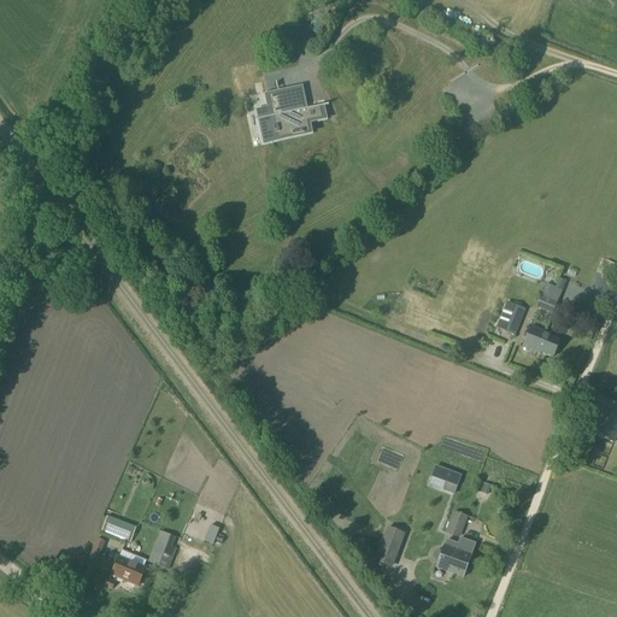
[(313,21),(307,30),(316,36),(322,25),(313,21)]
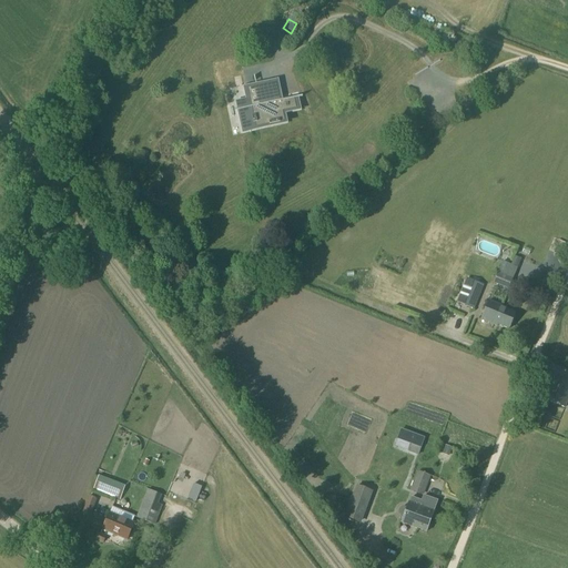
[(255,129),(269,125),(269,127),(280,124),(280,123),(284,122),(282,112),(291,111),(296,110),(293,98),(261,105),(256,87),(246,89),(253,117),(252,118),(253,124),(254,124),(255,129)]
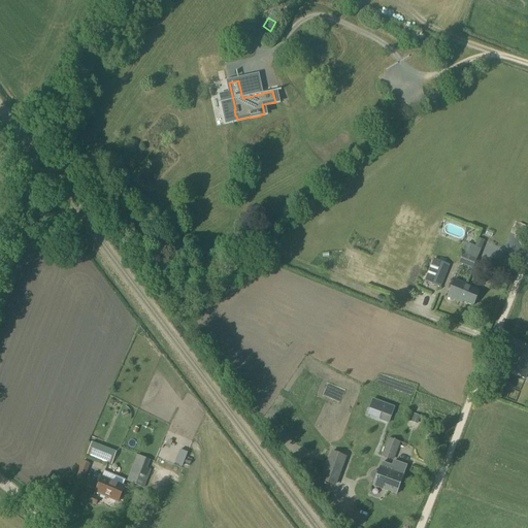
[(306,141),(315,138),(312,132),(304,136),(306,141)]
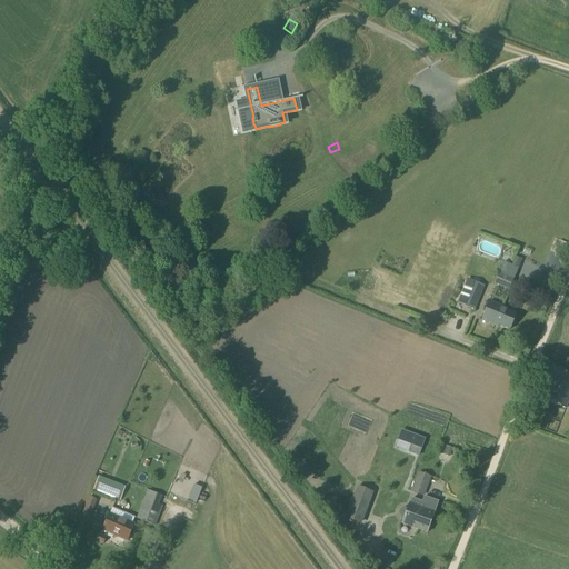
[(556,249),(557,239),(550,238),(548,248),(556,249)]
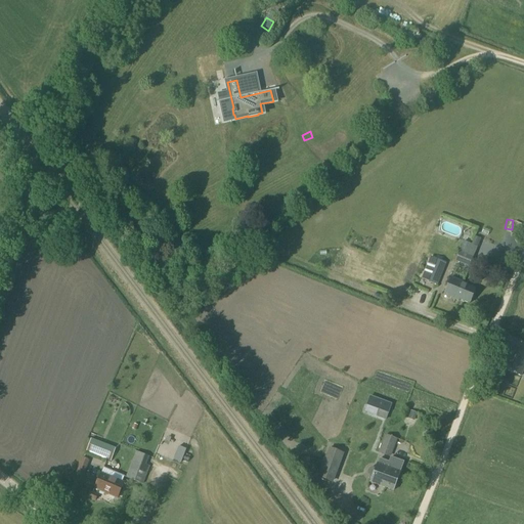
[(460,251),(473,257),(477,247),(464,242),(460,251)]
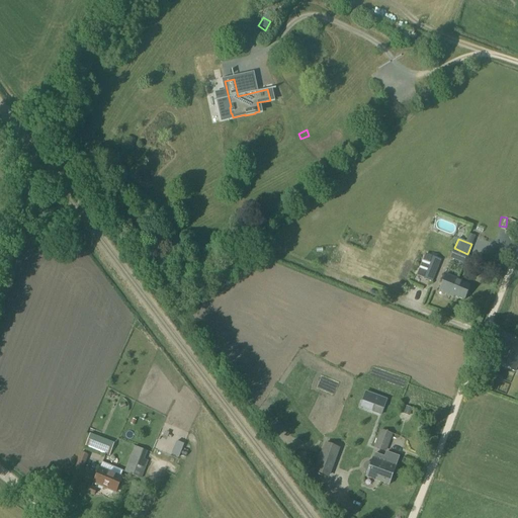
[(467,254),(454,248),(450,258),(463,263),(467,254)]
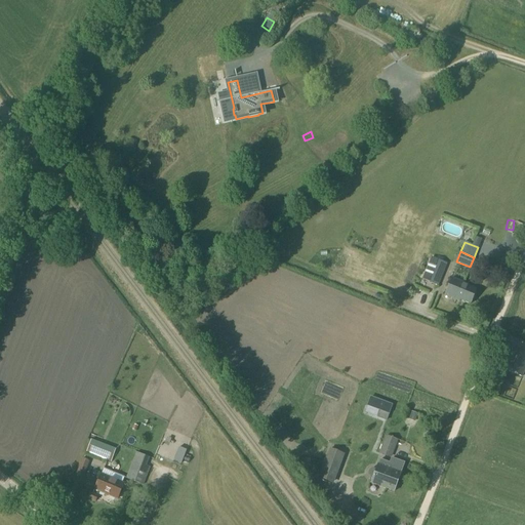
[(421,279),(438,286),(446,264),(431,257),(421,279)]
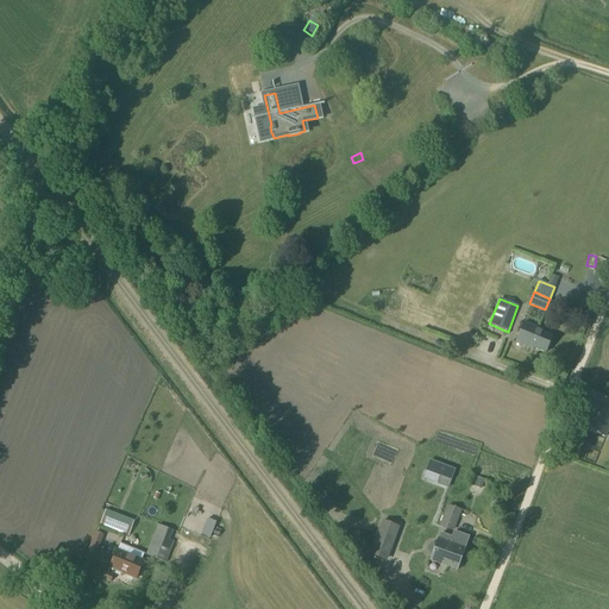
[(516,343),(533,350),(533,349),(545,353),(552,336),(537,330),(537,328),(523,322),(516,343)]
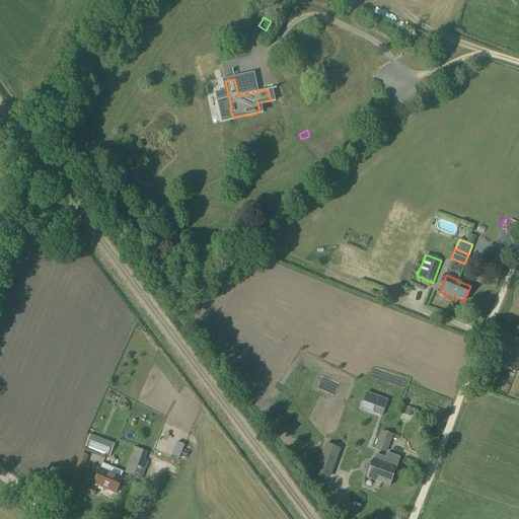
[(496,365),(516,372),(518,363),(518,350),(504,345),(496,365)]
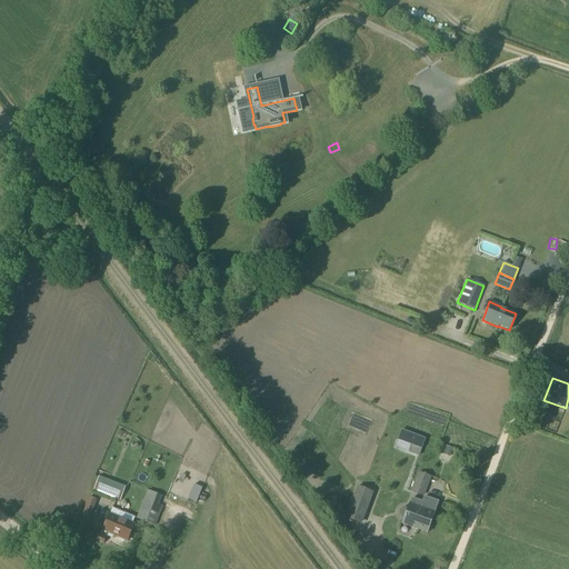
[(425,439),(401,430),(398,440),(411,445),(408,452),(418,456),(425,439)]
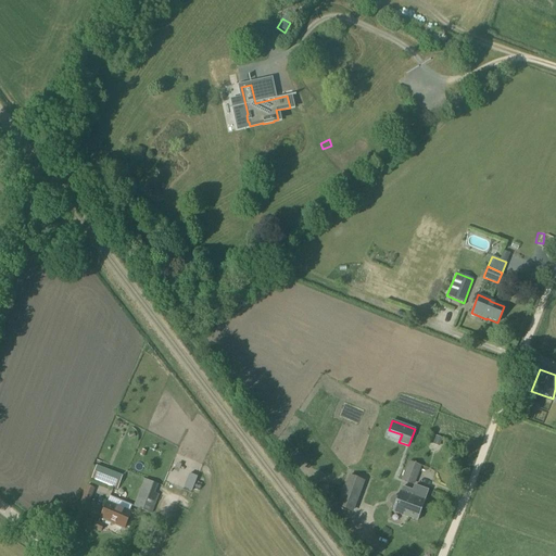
[(432,444),(438,446),(442,438),(437,436),(432,444)]
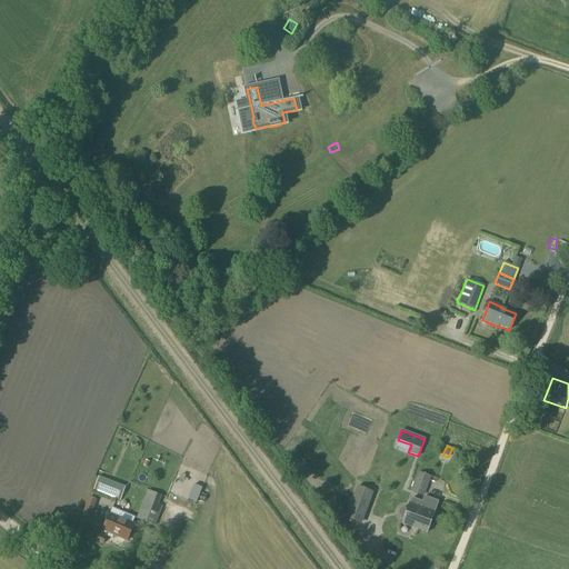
[(411,492),(422,497),(429,478),(418,473),(411,492)]
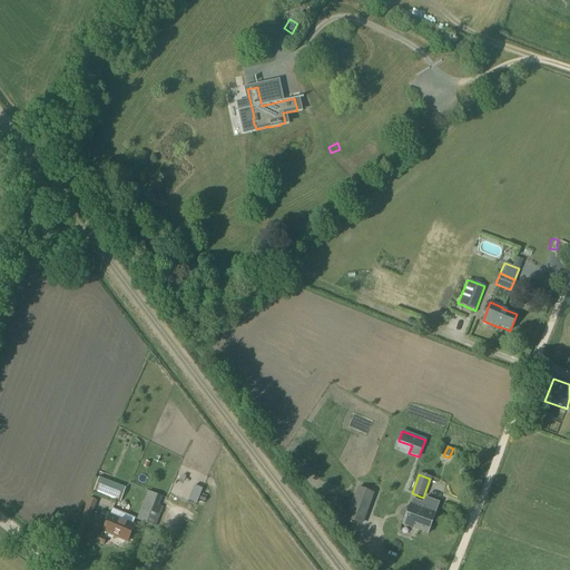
[(94,492),(118,502),(123,490),(98,480),(94,492)]
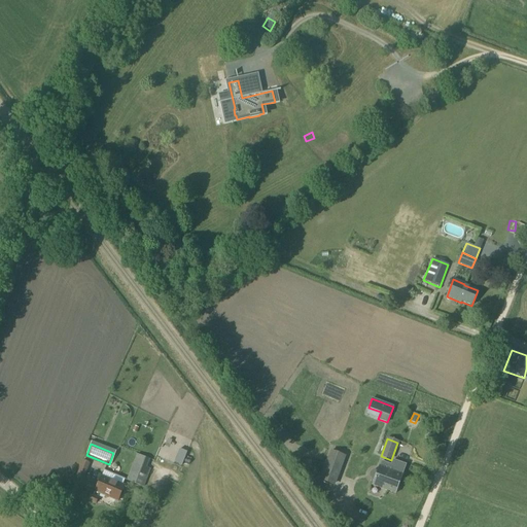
[(186,452),(179,449),(174,462),(181,465),(186,452)]
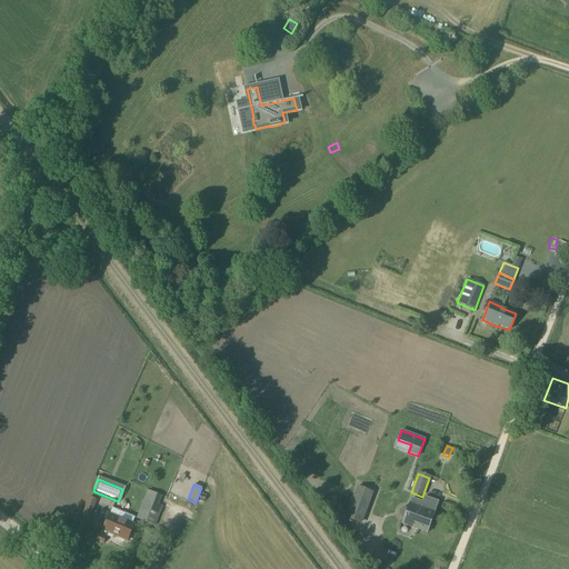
[(346,520),(359,526),(370,493),(357,489),(346,520)]
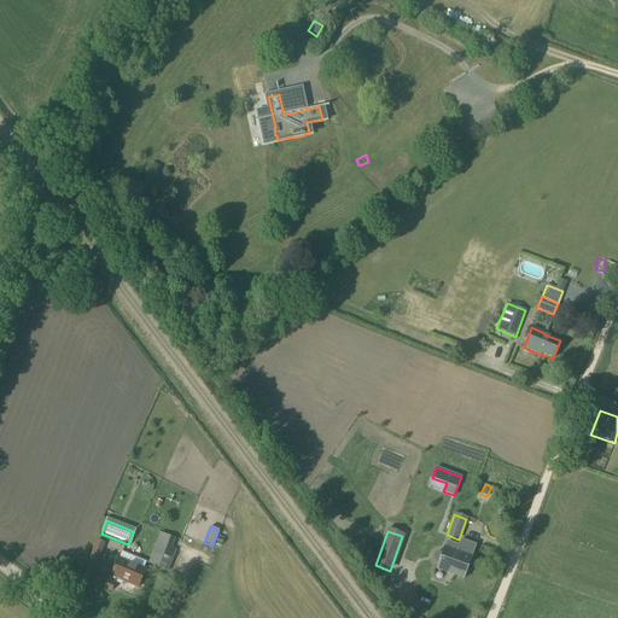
[(368,552),(373,538),(365,536),(360,549),(368,552)]
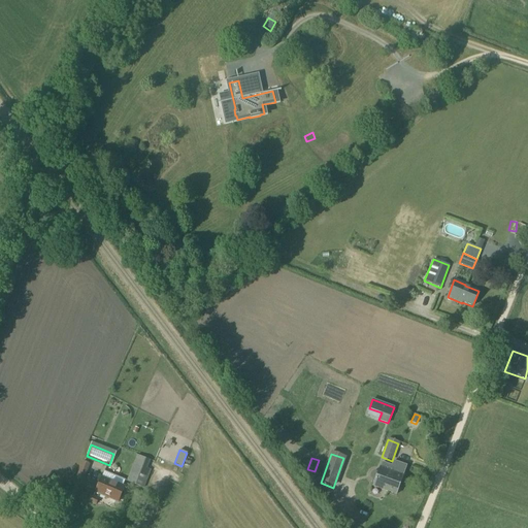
[(75,479),(83,482),(89,464),(81,461),(75,479)]
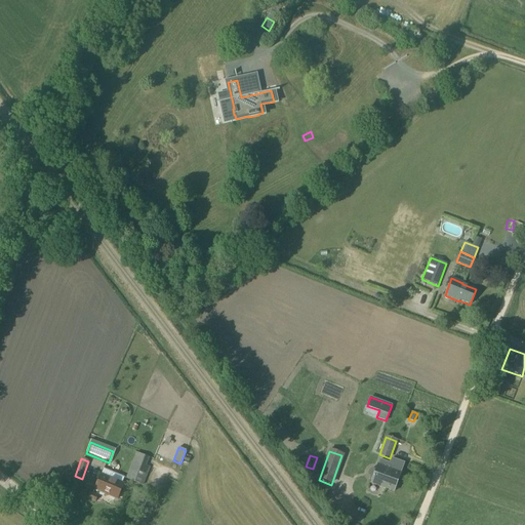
[(374,474),(397,482),(401,473),(400,473),(404,463),(395,459),(393,465),(379,459),(377,465),(374,474)]
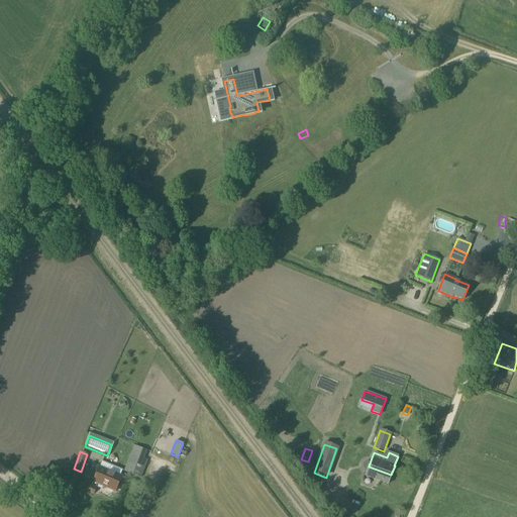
[(143,459),(136,456),(129,474),(136,476),(143,459)]
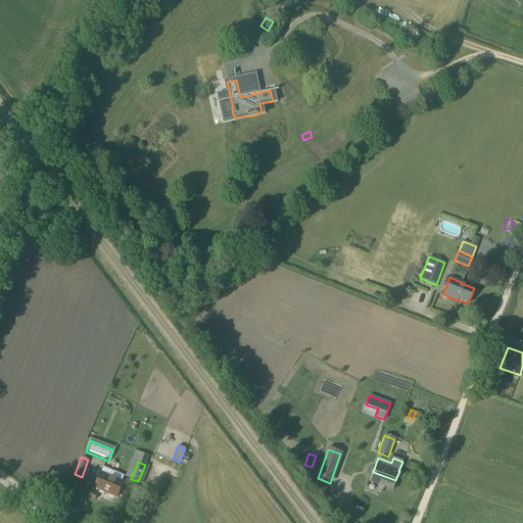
[(395,480),(373,472),(369,481),(392,490),(395,480)]
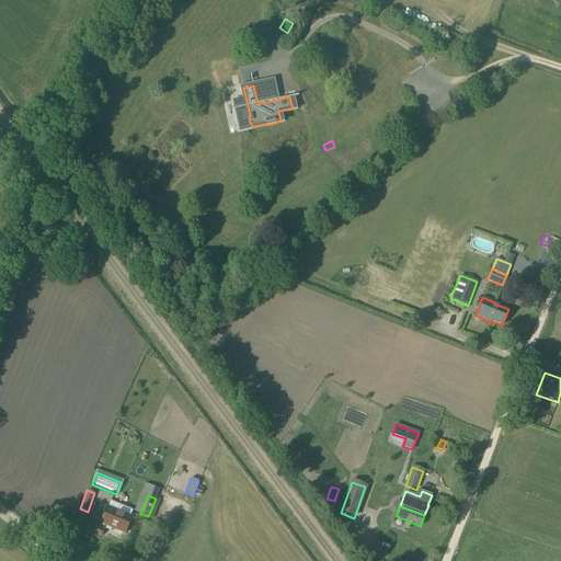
[(100,524),(124,534),(130,517),(106,507),(100,524)]
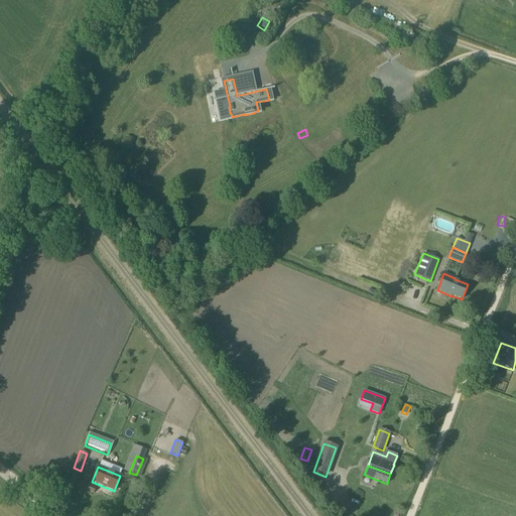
[(88,485),(86,490),(93,493),(95,488),(88,485)]
